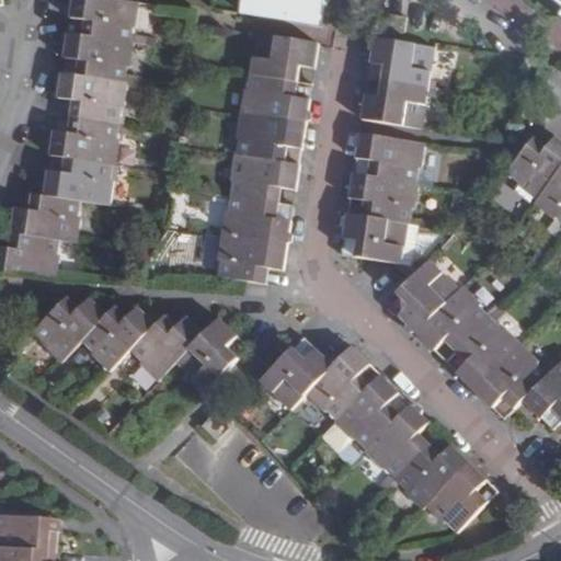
[(0,245),(0,271),(61,279),(64,259),(59,258),(61,240),(79,241),(82,222),(79,221),(82,203),(112,206),(116,182),(110,182),(113,164),(118,165),(122,140),(116,139),(121,107),(126,107),(133,66),(126,65),(133,29),(138,29),(142,3),(116,0),(75,0),(72,19),(87,21),(84,36),(69,34),(66,59),(80,61),(78,76),(64,73),(60,99),(73,101),(69,133),(54,132),(50,156),(66,158),(64,174),(48,172),(45,197),(30,195),(27,213),(14,210),(9,248),(0,245)]
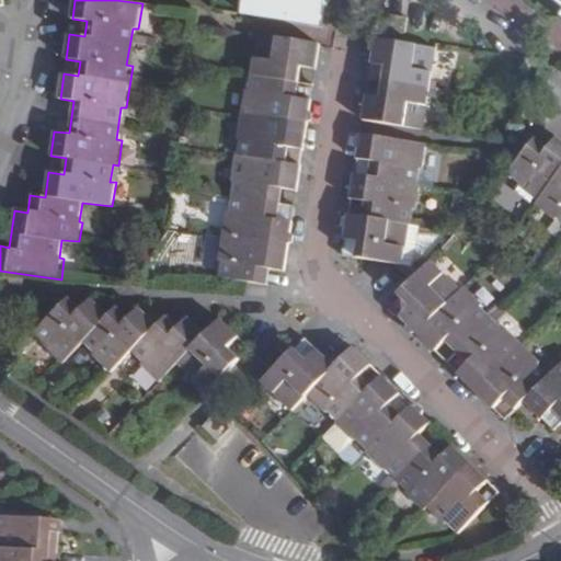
[(252,0),(250,13),(325,26),(329,0),(252,0)]
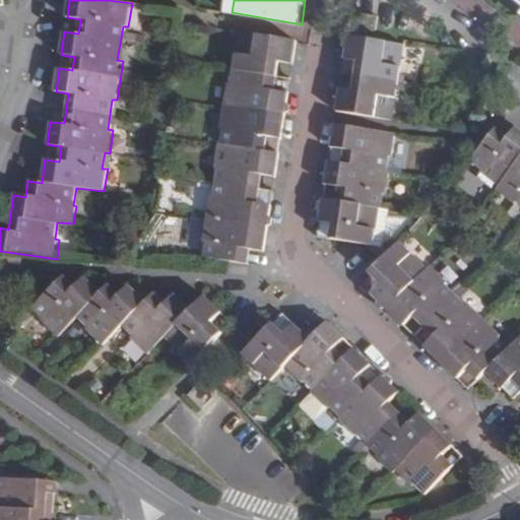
[(359,33),(376,35),(378,19),(362,17),(359,33)]
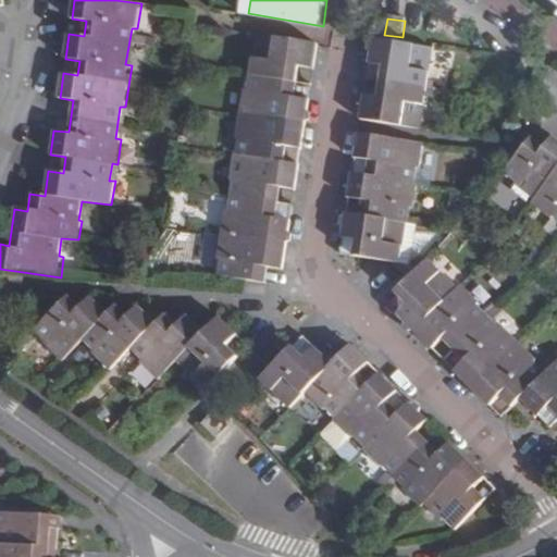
[(218,260),(215,274),(263,283),(267,264),(280,267),(287,217),(273,214),(279,188),(292,189),(296,161),(283,159),(285,145),(298,146),(306,95),(293,93),(297,63),(310,65),(314,42),(254,33),(245,85),(238,84),(231,136),(237,136),(234,151),(229,151),(224,180),(230,182),(224,214),(220,214),(212,260),(218,260)]
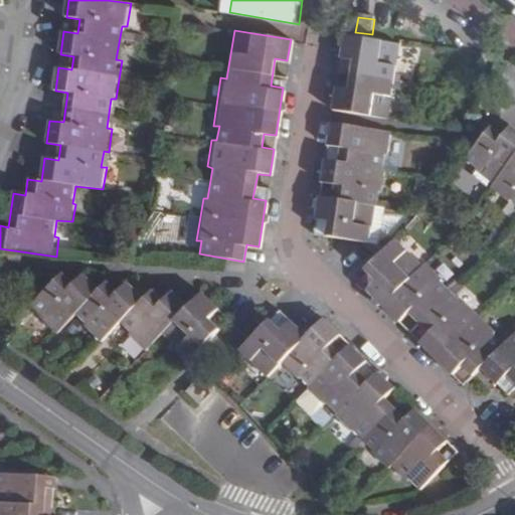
[(355,32),(342,30),(338,57),(351,59),(347,88),(334,86),(330,110),(388,119),(401,39),(372,34),(355,32)]
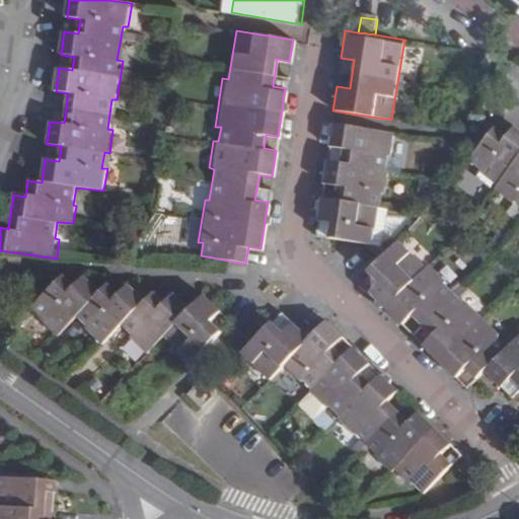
[(394,131),(330,121),(327,145),(341,146),(339,161),(324,159),(321,182),(335,184),(332,200),(319,197),(315,221),(328,223),(326,236),(371,243),(380,192),(385,193),(388,169),(383,169),(386,154),(391,155),(394,131)]
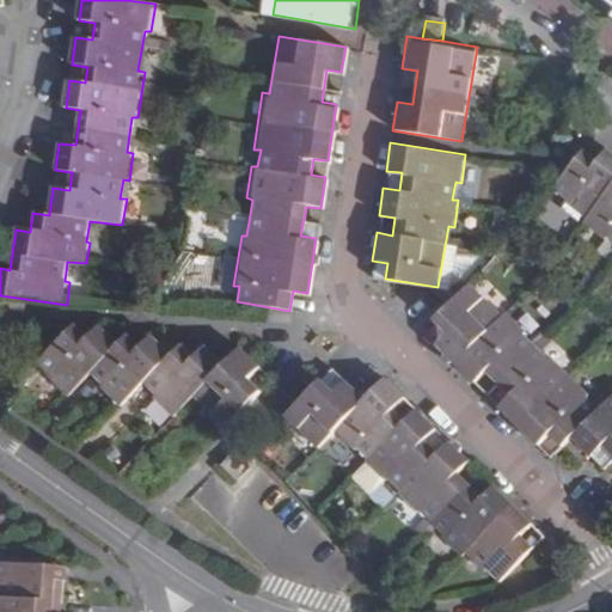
[(611,150),(610,148),(599,161),(587,151),(558,184),(571,196),(567,202),(586,219),(582,224),(607,244),(611,239),(611,150)]
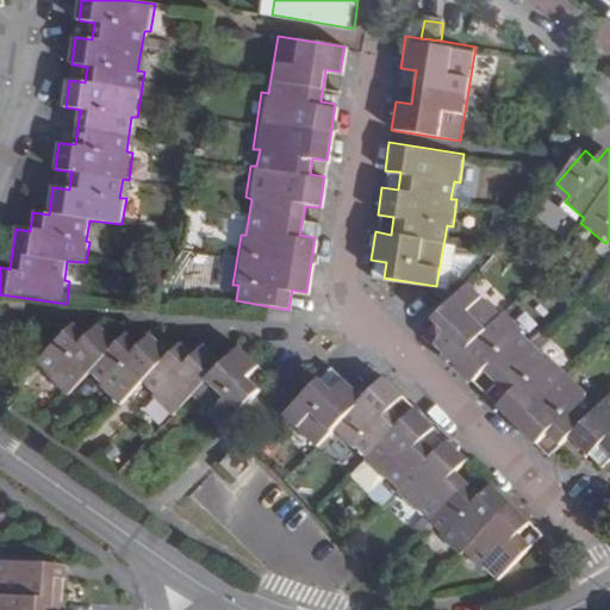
[(609,452),(609,396),(599,406),(584,393),(589,388),(551,353),(547,356),(524,335),(528,331),(505,310),(502,313),(471,281),(434,319),(446,332),(434,343),(473,381),(485,369),(510,394),(499,406),(536,443),(548,433),(560,444),(571,435),(591,456),(603,446),(609,452)]
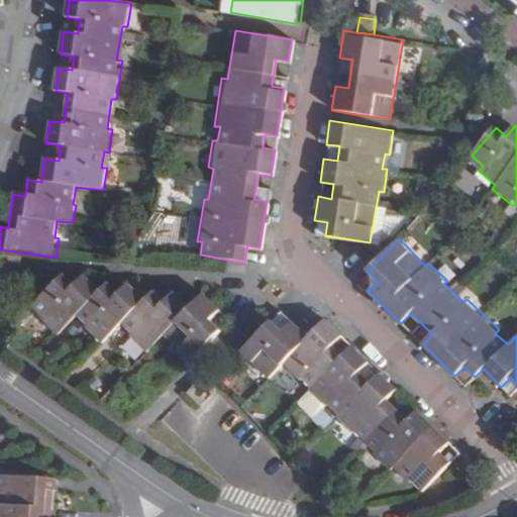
[(186,355),(192,362),(221,331),(210,321),(218,313),(219,311),(204,297),(191,310),(176,295),(166,304),(153,292),(145,299),(128,282),(117,293),(109,285),(101,292),(84,276),(75,286),(64,275),(32,307),(44,319),(41,322),(58,337),(78,317),(89,327),(87,329),(102,344),(122,324),(133,336),(131,337),(148,354),(166,336),(186,355)]
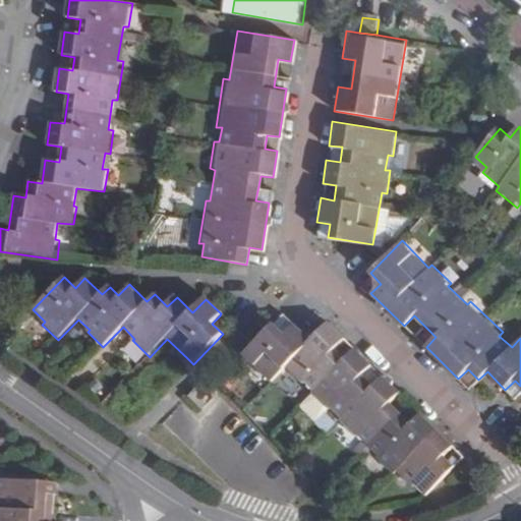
[(450,458),(460,447),(426,414),(416,424),(397,405),(407,395),(390,377),(380,388),(369,378),(381,367),(362,349),(351,360),(343,351),(353,341),(333,320),(314,339),(301,325),(290,335),(277,323),(254,345),(246,356),(274,384),(287,371),(304,387),(308,383),(320,394),(315,399),(331,413),(335,408),(347,420),(342,425),(362,445),(366,439),(386,458),(381,463),(398,480),(401,476),(414,488),(416,486),(428,499),(459,466),(450,458)]
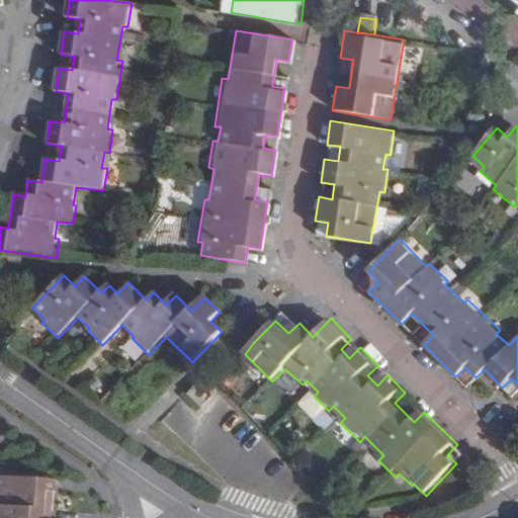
[(178,365),(184,371),(192,362),(186,356),(178,365)]
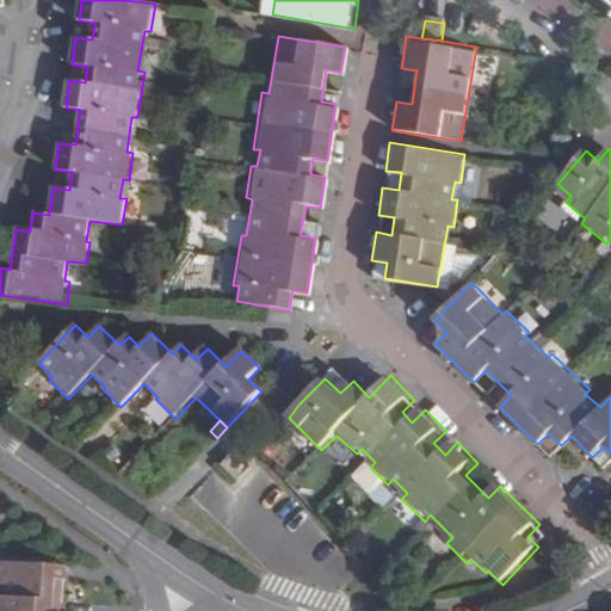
[(278,437),(265,445),(282,469),(294,461),(278,437)]
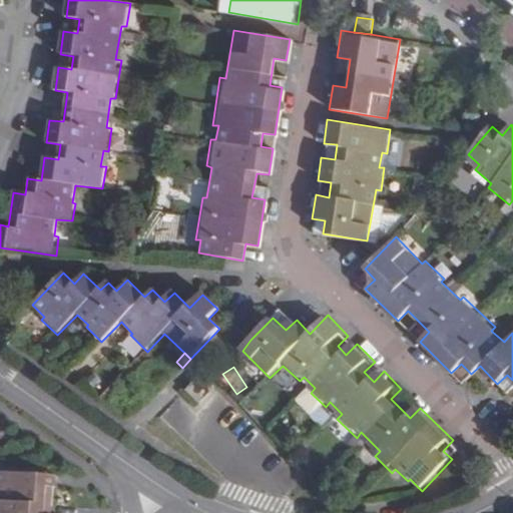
[(212,387),(201,375),(186,389),(197,401),(212,387)]
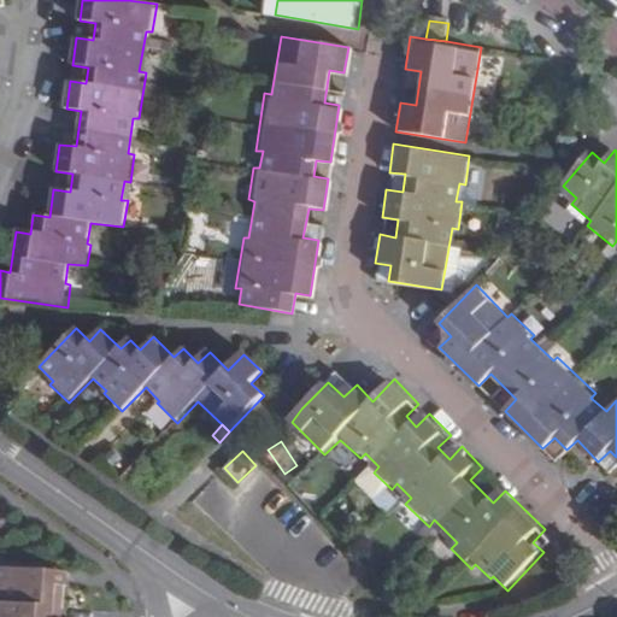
[(63,616),(65,570),(0,564),(0,616),(63,616)]
